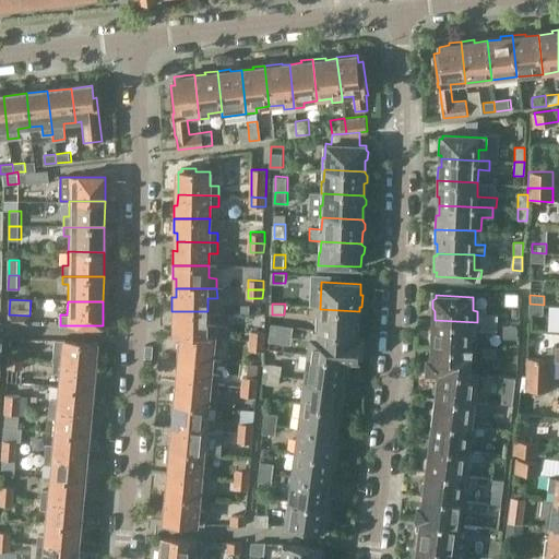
[(544,305),(530,304),(530,313),(544,313),(544,305)]
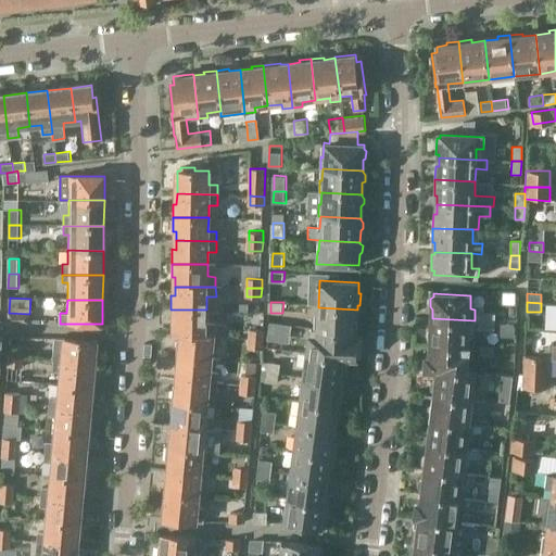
[(318,331),(356,333),(356,330),(358,331),(358,318),(357,318),(357,310),(318,307),(316,330),(318,331)]
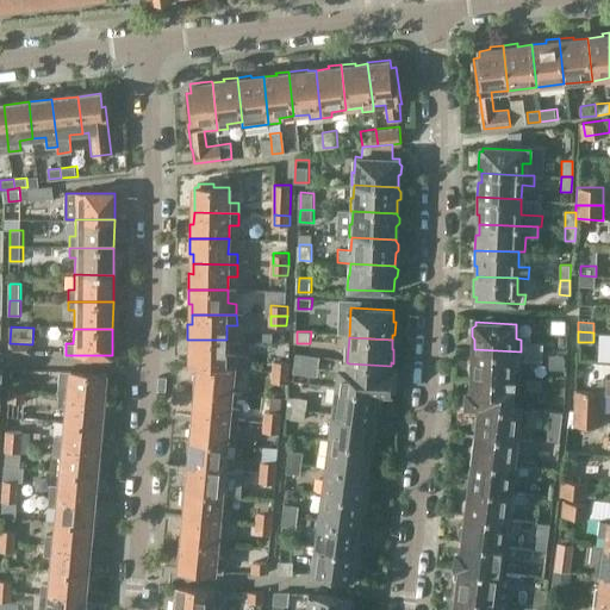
[(191,365),(198,365),(235,366),(235,354),(226,354),(226,340),(187,340),(187,354),(191,354),(191,365)]
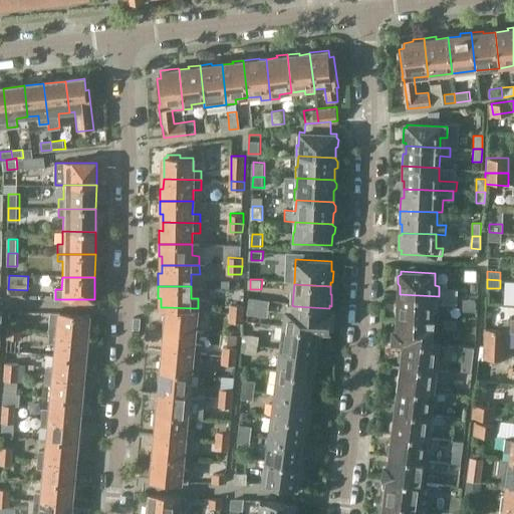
[(447,288),(446,296),(458,297),(458,289),(447,288)]
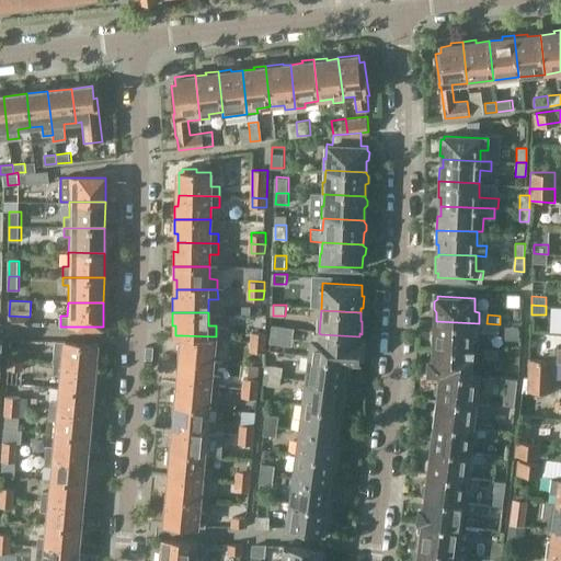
[(30,325),(30,317),(9,316),(9,325),(30,325)]
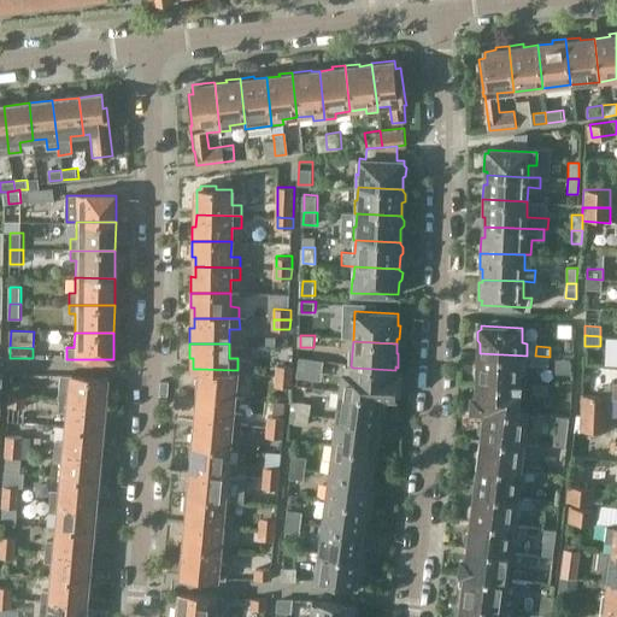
[(527,356),(480,353),(479,366),(475,369),(475,377),(479,381),(526,382),(527,356)]
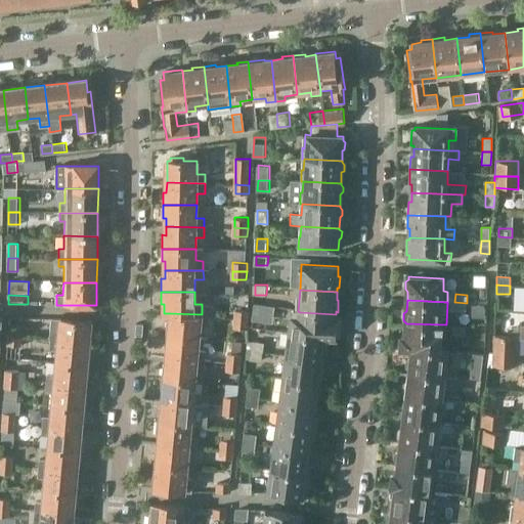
[(466,311),(467,303),(454,302),(454,311),(466,311)]
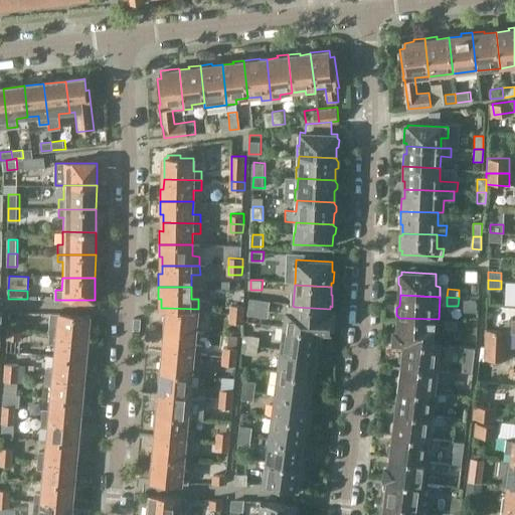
[(263,300),(251,298),(249,315),(261,316),(263,300)]
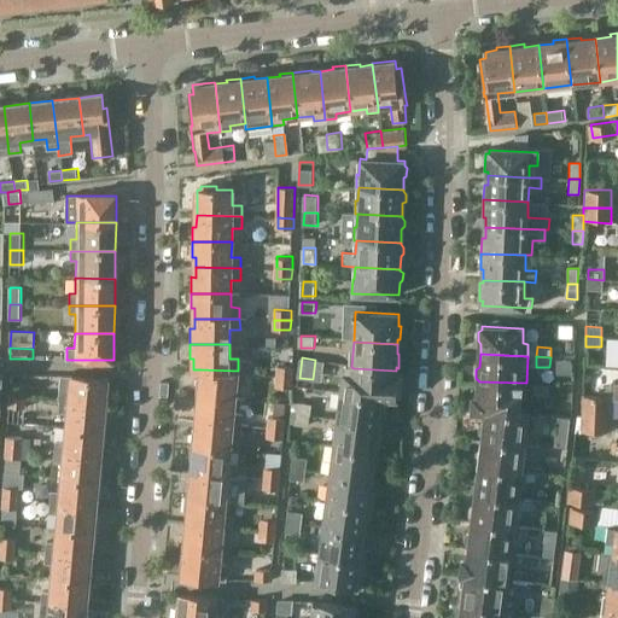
[(344,366),(340,394),(388,400),(397,400),(398,392),(401,392),(402,375),(398,375),(398,374),(396,373),(396,371),(354,368),(351,367),(344,366)]
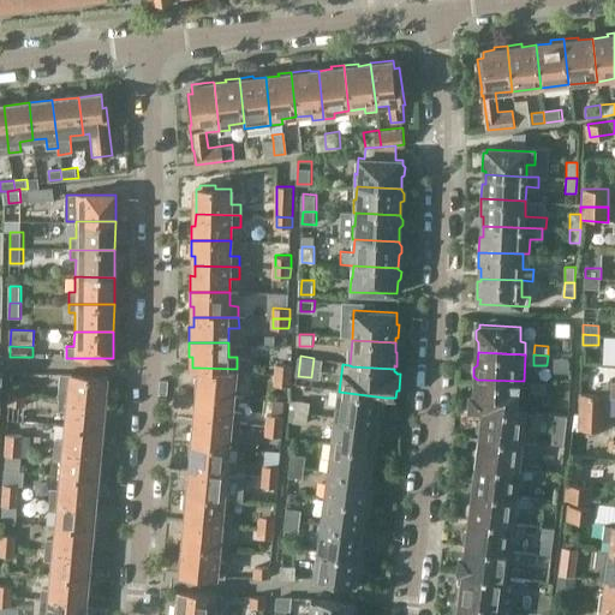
[(278,365),(276,375),(293,376),(293,366),(278,365)]
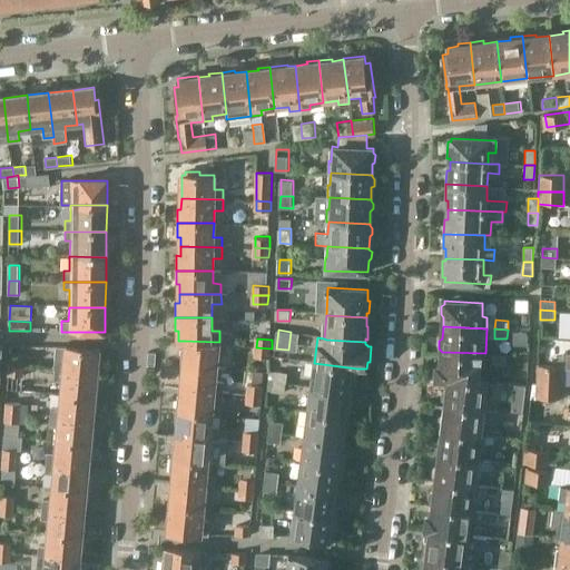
[(182,351),(180,365),(218,369),(219,355),(226,355),(227,344),(220,343),(222,342),(219,342),(185,341),(184,351),(182,351)]
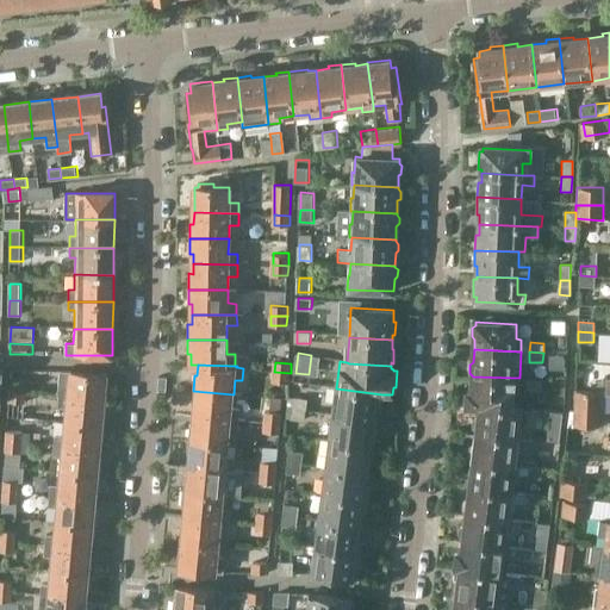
[(60,384),(58,396),(104,400),(106,374),(61,369),(60,384)]
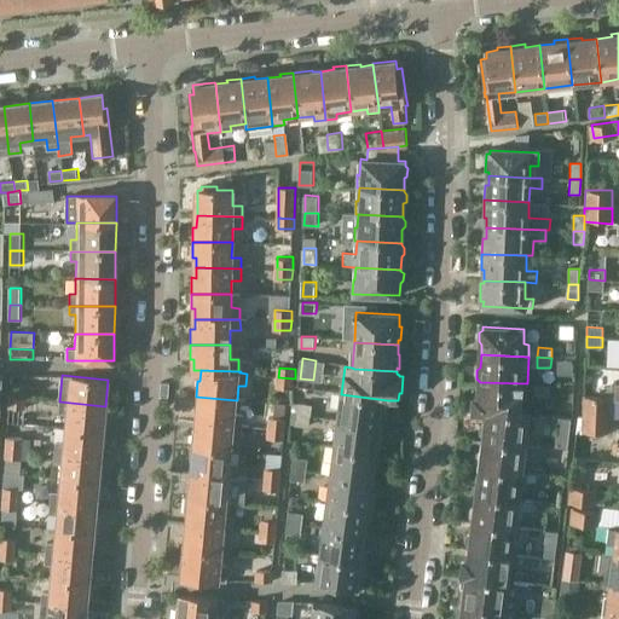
[(294,388),(295,379),(278,377),(278,387),(294,388)]
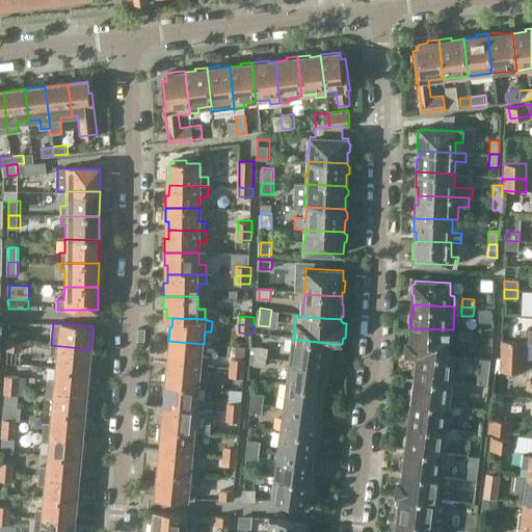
[(407,354),(419,355),(447,357),(448,353),(449,344),(452,345),(453,329),(413,328),(411,343),(408,343),(407,354)]
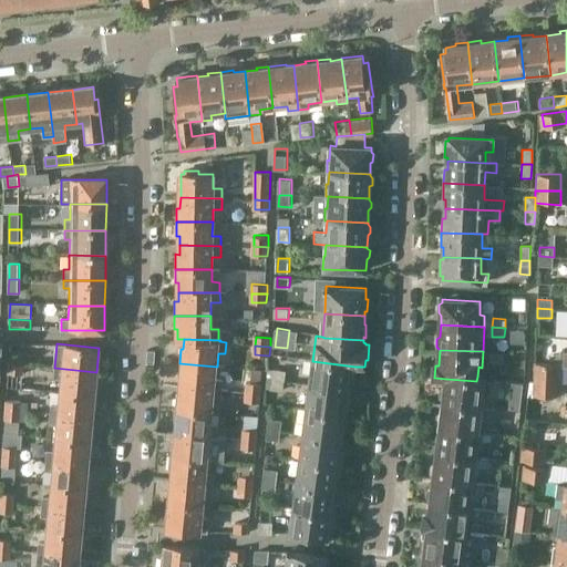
[(506,353),(493,352),(492,361),(506,361),(506,353)]
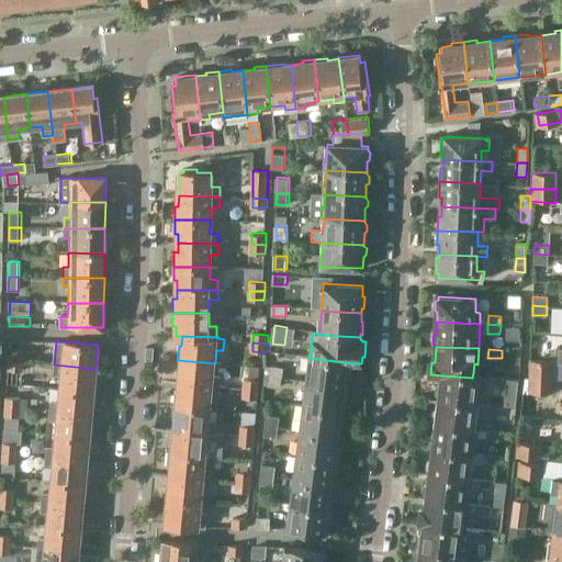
[(10,351),(10,361),(23,362),(24,351),(10,351)]
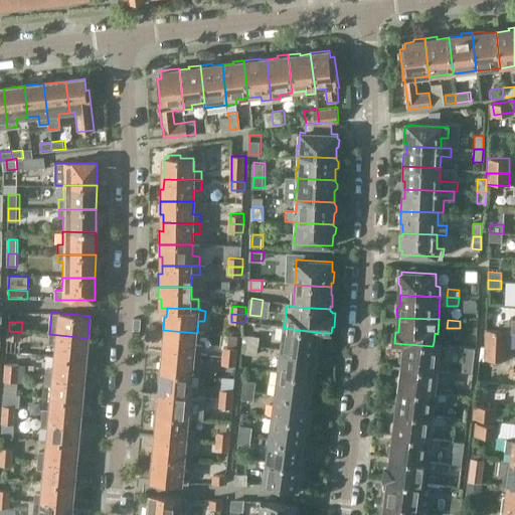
[(321,345),(323,333),(284,328),(281,350),(318,355),(319,345),(321,345)]
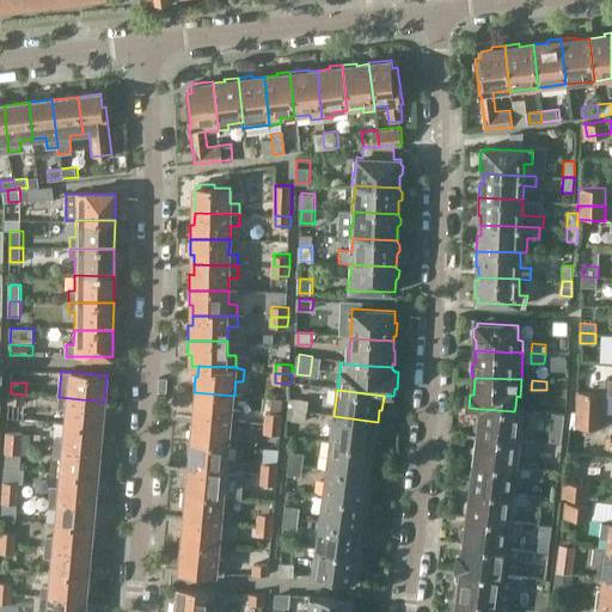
[(575,411),(603,411),(604,392),(576,391),(575,411)]
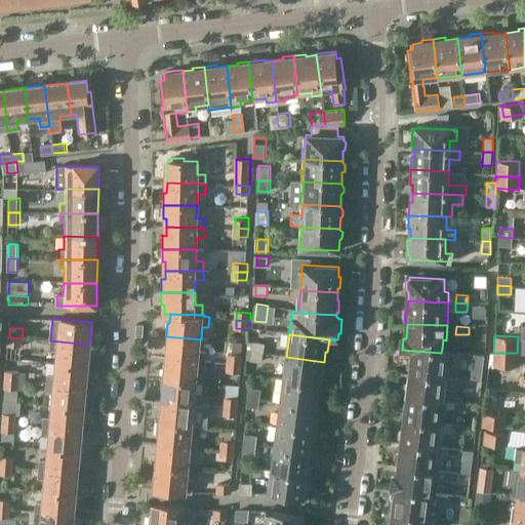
[(200,351),(201,339),(166,336),(164,349),(167,349),(167,357),(205,361),(206,352),(200,351)]
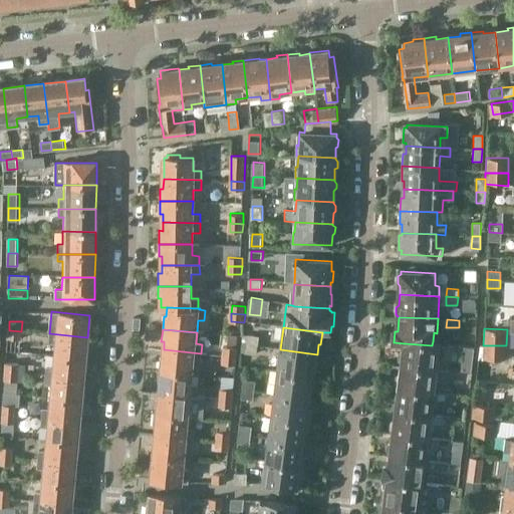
[(20,352),(21,331),(9,330),(7,351),(20,352)]
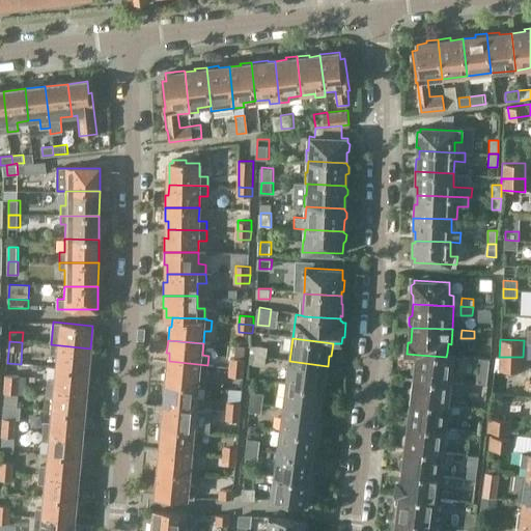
[(59,355),(58,367),(91,370),(92,357),(89,357),(90,348),(51,344),(50,354),(59,355)]
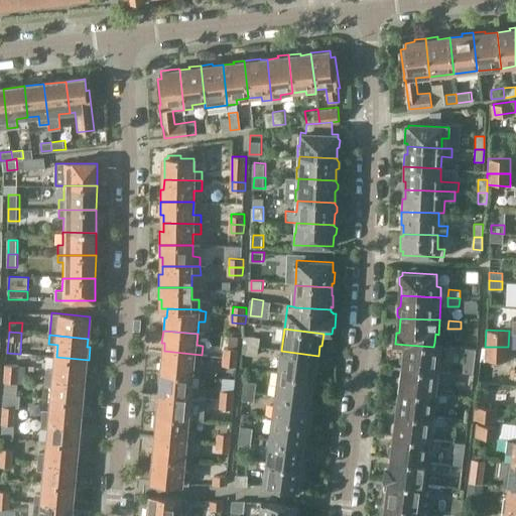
[(251,337),(250,347),(260,349),(262,338),(251,337)]
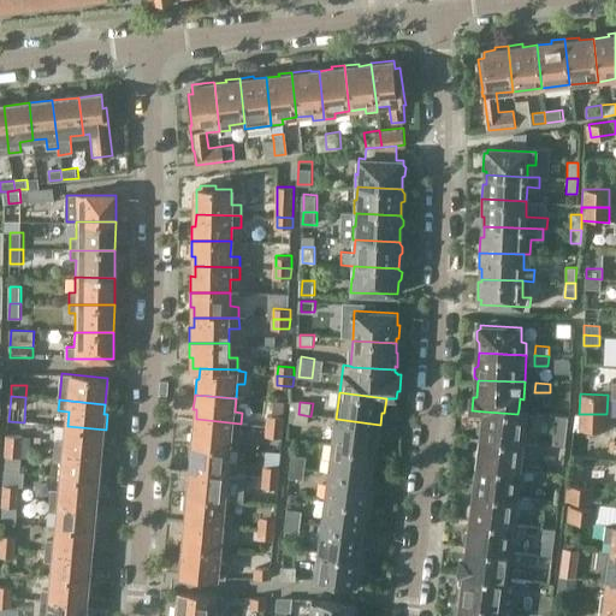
[(483,436),(483,437),(525,443),(527,428),(529,410),(519,409),(517,414),(485,412),(484,422),(479,424),(478,432),(483,436)]
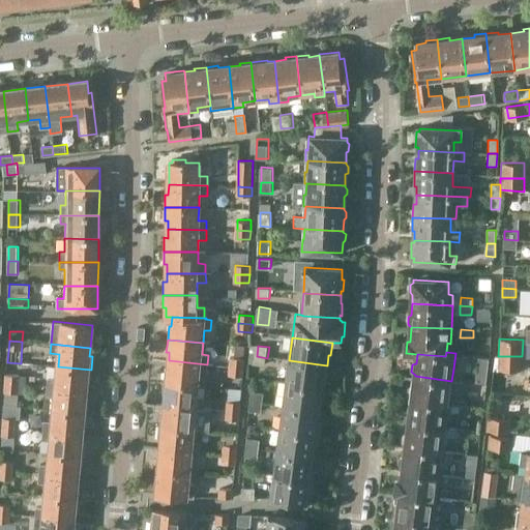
[(266,366),(267,358),(257,356),(256,364),(266,366)]
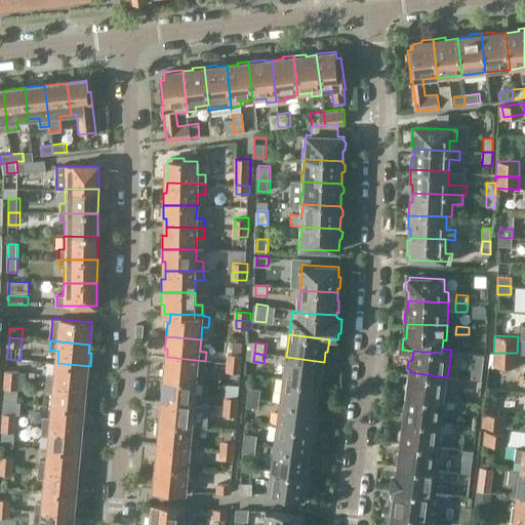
[(493,353),(492,365),(516,366),(517,353),(493,353)]
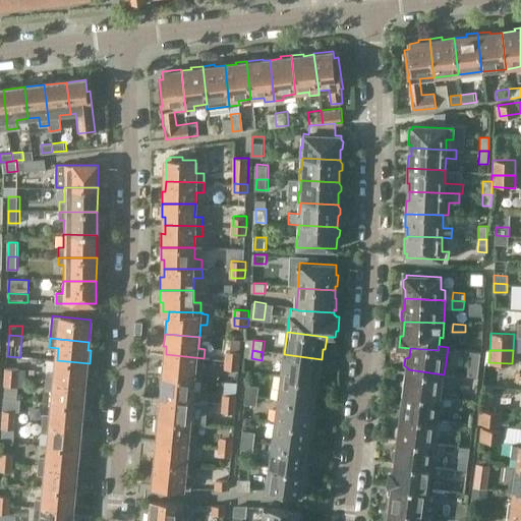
[(226,360),(240,361),(241,352),(227,351),(226,360)]
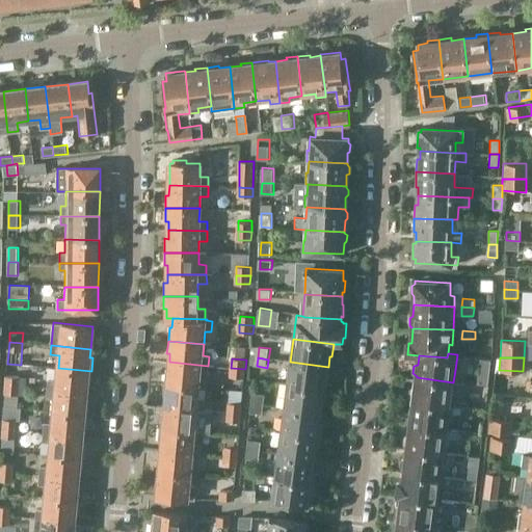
[(487,386),(490,361),(480,360),(477,383),(487,386)]
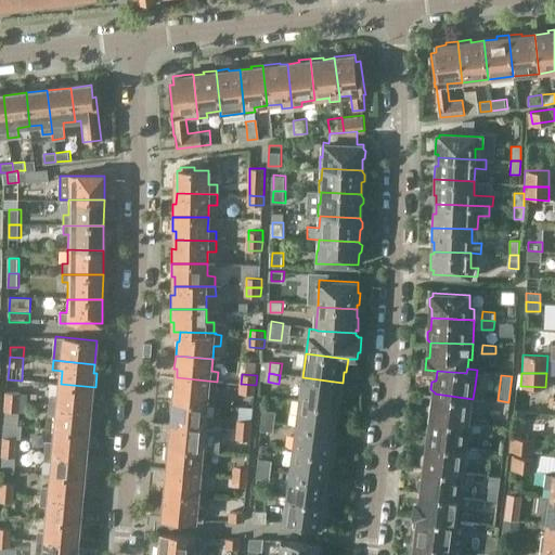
[(171,386),(170,401),(208,405),(210,391),(217,391),(217,382),(177,377),(176,387),(171,386)]
